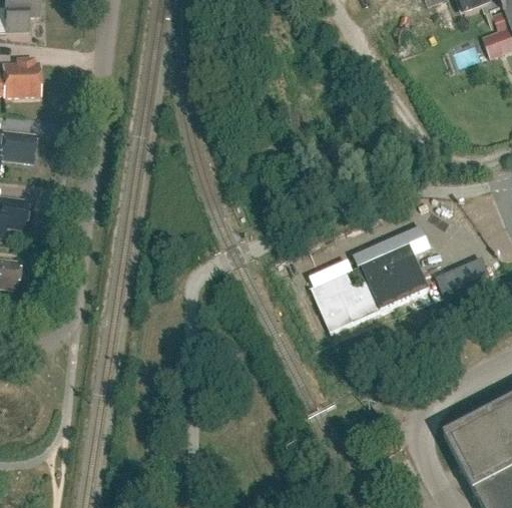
[(36,17),(35,0),(0,0),(0,6),(4,7),(4,17),(5,17),(5,31),(26,31),(25,17),(36,17)]
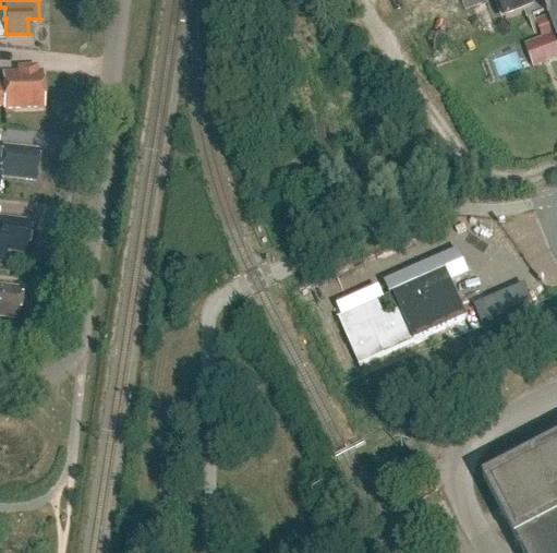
[(498,0),(501,8),(504,15),(523,8),(525,14),(544,8),(546,12),(549,11),(555,26),(556,32),(556,0),(498,0)]
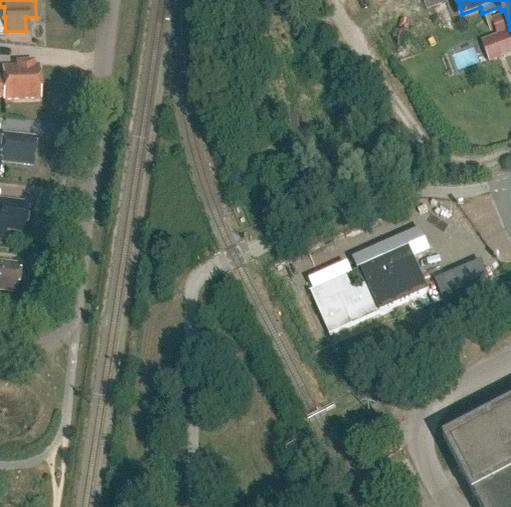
[(494,30),(502,51),(510,48),(510,29),(509,24),(494,30)]
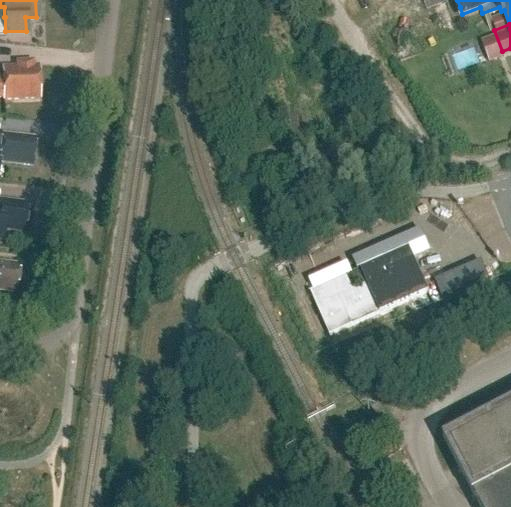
[(32,62),(32,57),(15,58),(15,62),(1,63),(2,74),(0,74),(0,94),(3,95),(3,96),(39,95),(37,61),(32,62)]
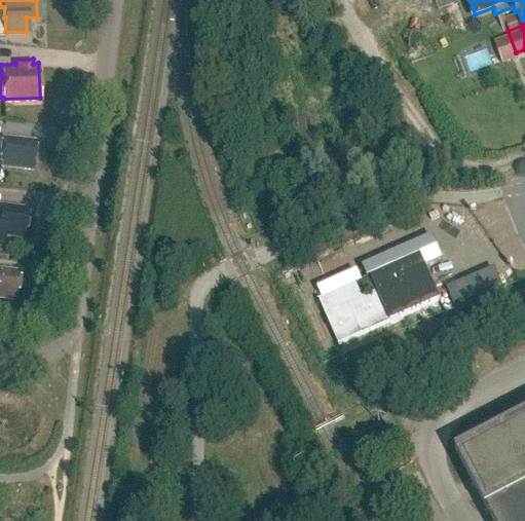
[(32,166),(36,138),(1,134),(0,148),(0,162),(32,166)]
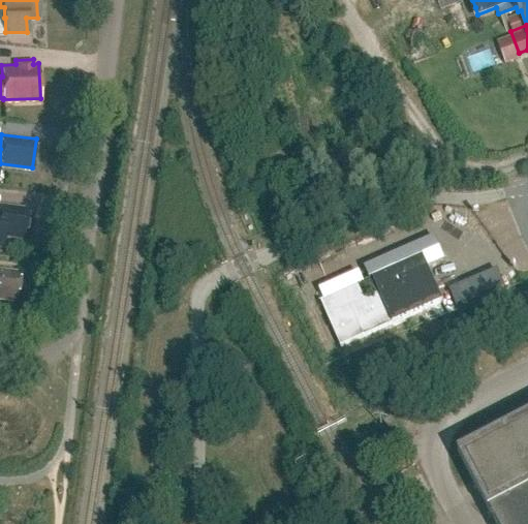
[(0,244),(2,245),(4,233),(24,236),(28,207),(0,203),(0,244)]
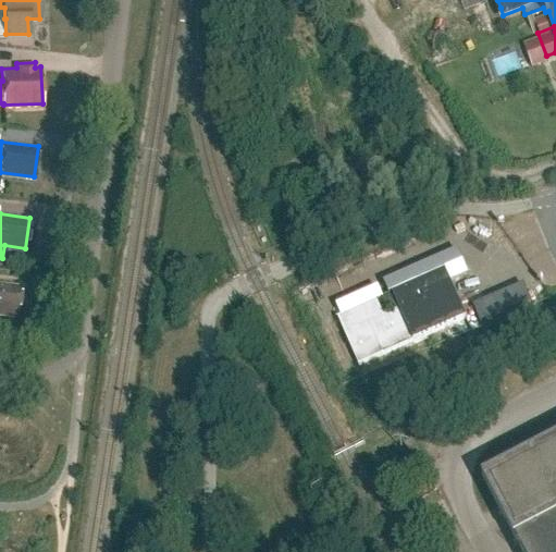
[(465,315),(444,267),(380,294),(386,308),(397,303),(399,306),(383,313),(377,296),(336,314),(358,362),(465,315)]
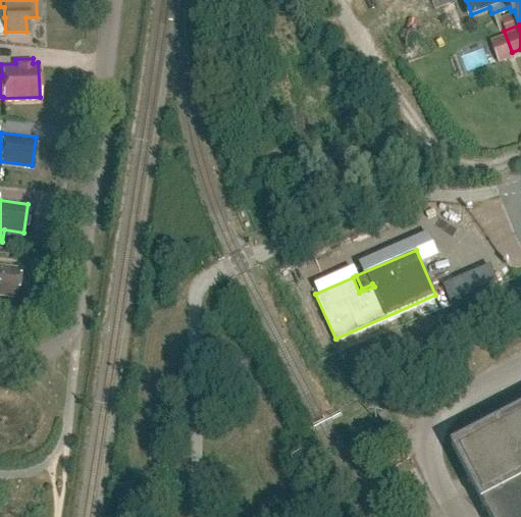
[(0,291),(15,294),(19,266),(0,263),(0,291)]
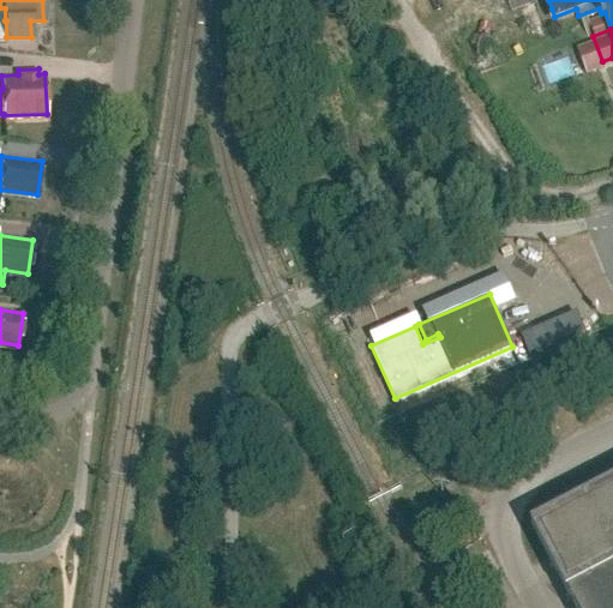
[(612,607),(612,479),(533,521),(577,607),(612,607)]
